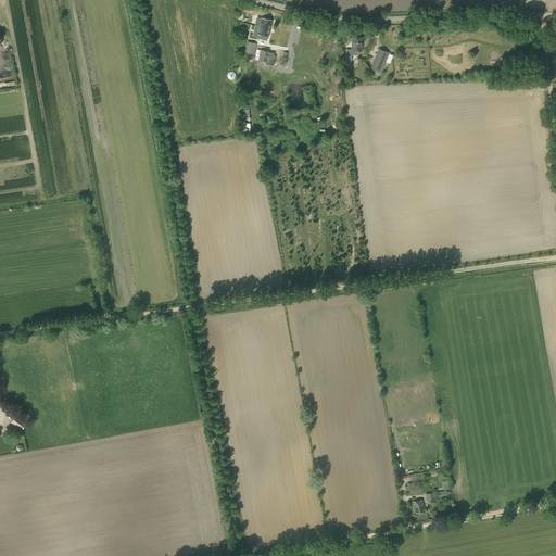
[(255,26),(254,30),(258,30),(257,34),(261,35),(261,38),(266,40),(267,36),(268,36),(272,21),(262,17),(260,26),(255,26)]
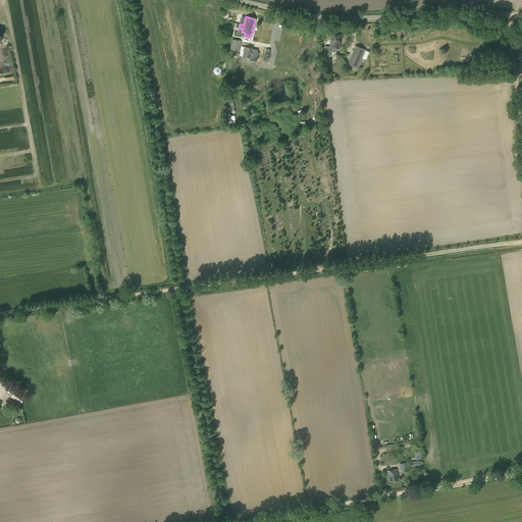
[(340,48),(341,35),(330,35),(330,48),(340,48)]
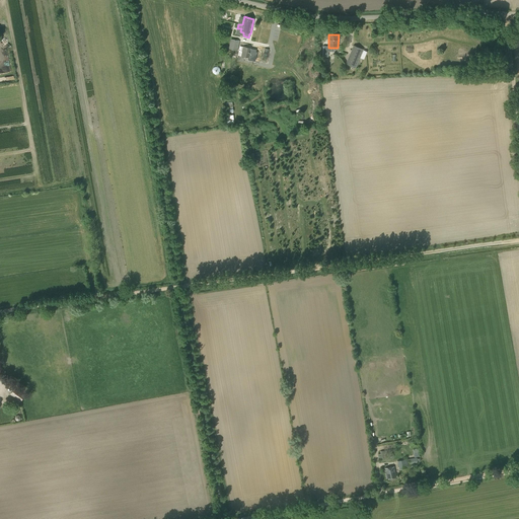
[(356,68),(363,50),(353,45),(346,64),(356,68)]
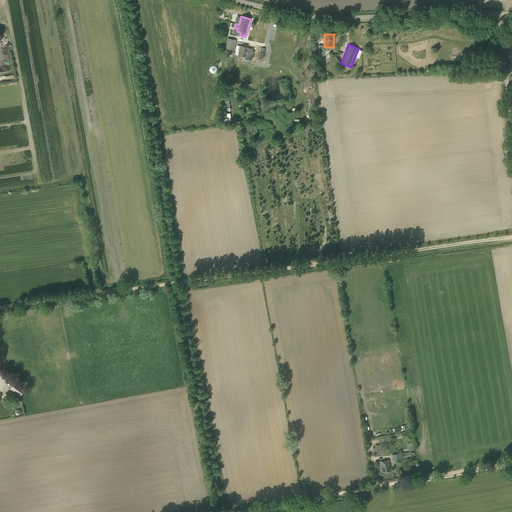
[(236,45),(236,48),(239,49),(238,55),(246,57),(246,56),(252,57),(253,53),(252,53),(253,49),(248,48),(240,46),(236,45)]
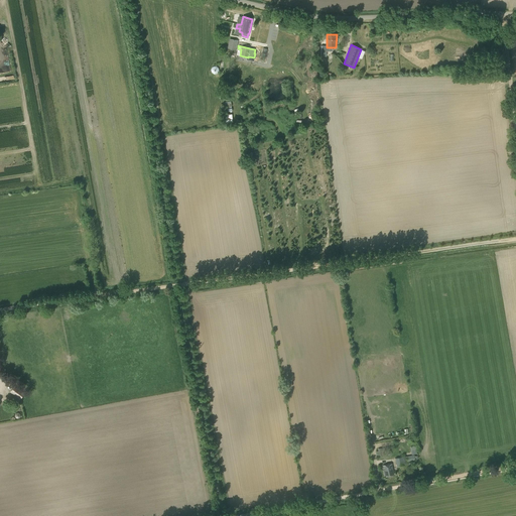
[(20,399),(25,393),(15,385),(10,392),(20,399)]
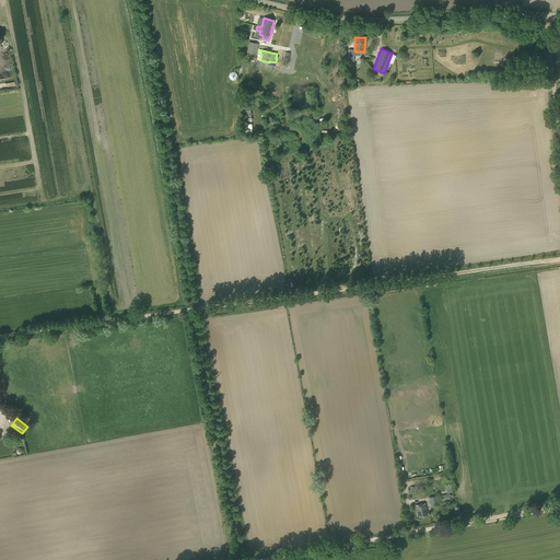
[(431,506),(439,504),(436,496),(429,497),(431,506)]
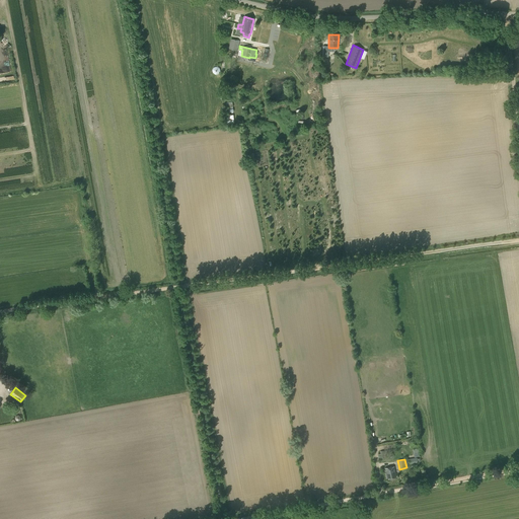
[(387,479),(396,477),(394,466),(385,468),(387,479)]
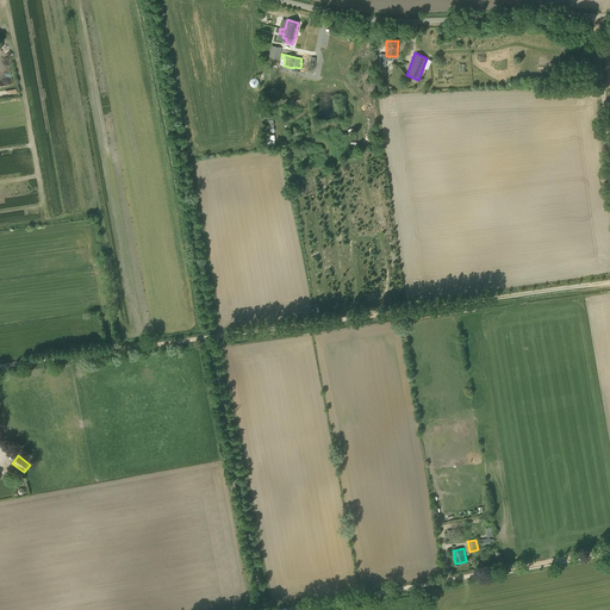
All buildings are outlined.
